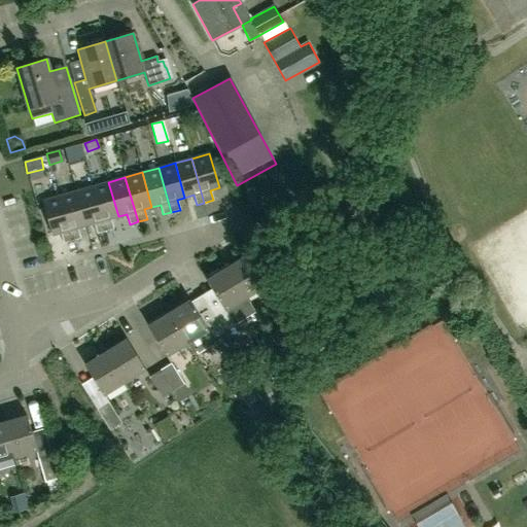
[(108,182),(92,186),(104,232),(113,229),(111,218),(118,216),(108,182)]
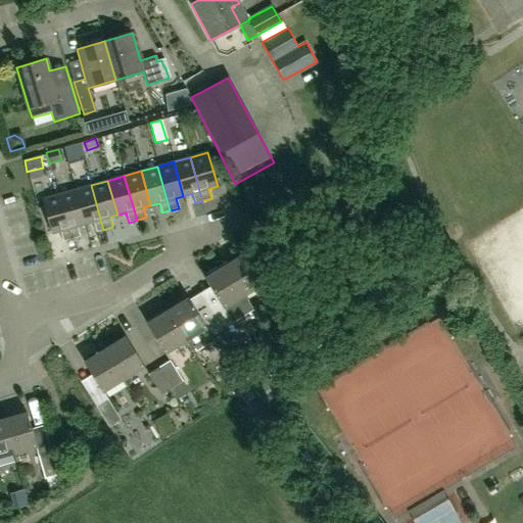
[(103,230),(91,185),(75,190),(84,225),(93,222),(96,232),(103,230)]
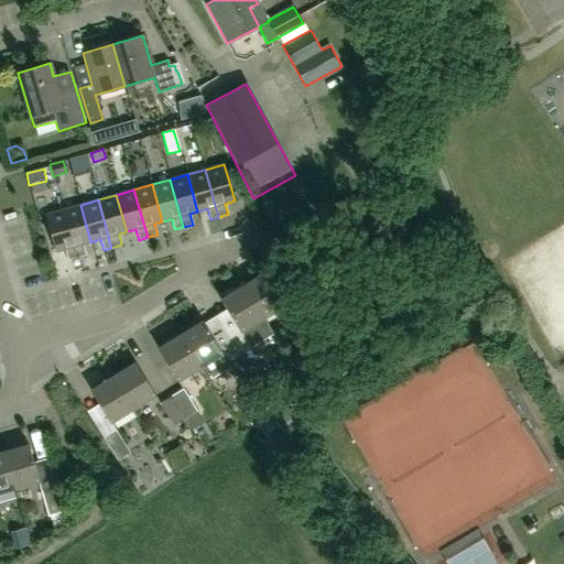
[(90,242),(80,205),(63,209),(77,258),(86,255),(83,245),(90,242)]
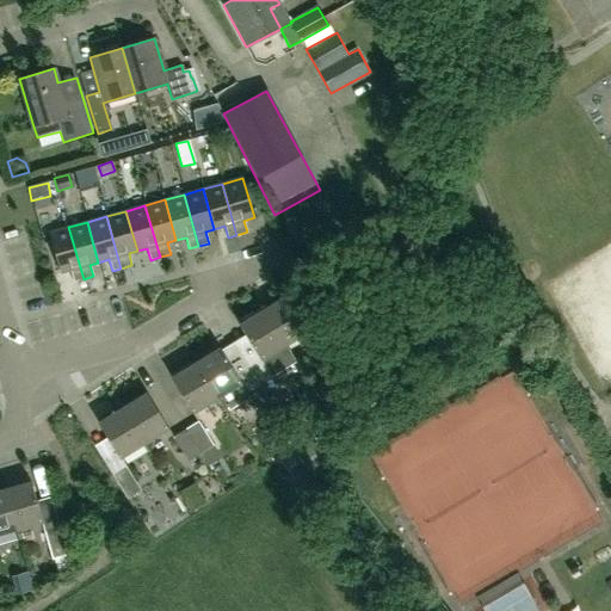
[(84,279),(68,227),(49,233),(60,273),(71,270),(74,282),(84,279)]
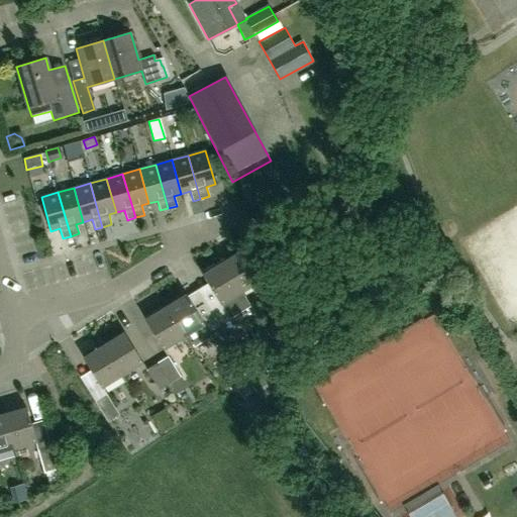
[(233,255),(222,262),(241,292),(251,286),(262,280),(270,294),(279,308),(290,302),(297,298),(285,277),(278,265),(271,253),(262,259),(268,268),(259,274),(252,264),(243,249),(233,255)]
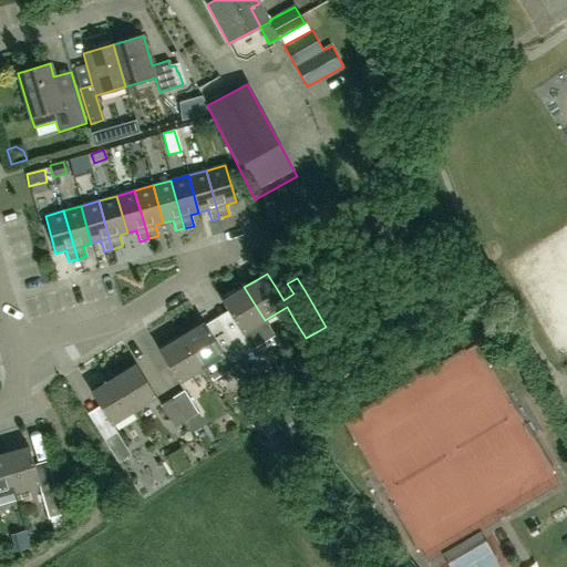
[(251,350),(274,336),(265,320),(244,287),(222,301),(227,311),(241,334),(247,342),(251,350)]
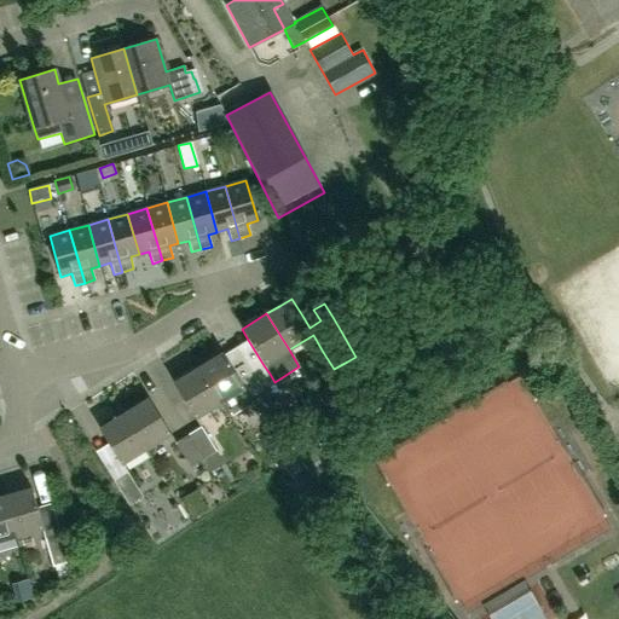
[(233,371),(224,356),(223,352),(197,368),(220,404),(220,403),(229,417),(253,403),(265,422),(277,414),(273,408),(258,382),(246,364),(233,371)]
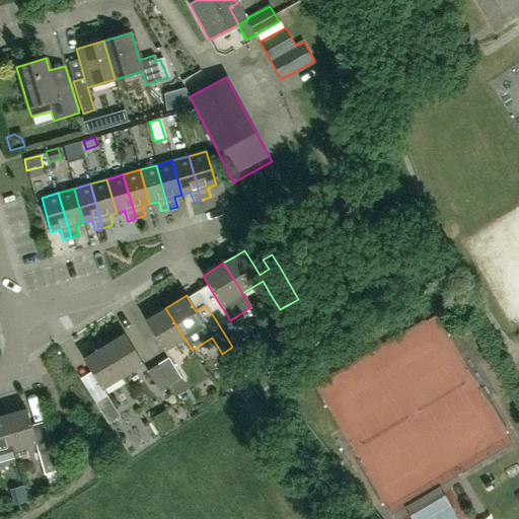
[(184,339),(165,308),(145,321),(163,351),(184,339)]
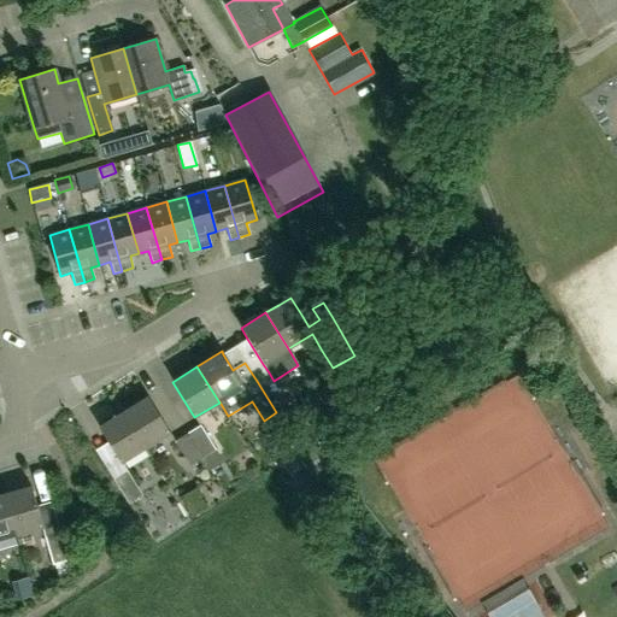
[(285,398),(274,381),(269,372),(257,381),(272,406),(285,398)]
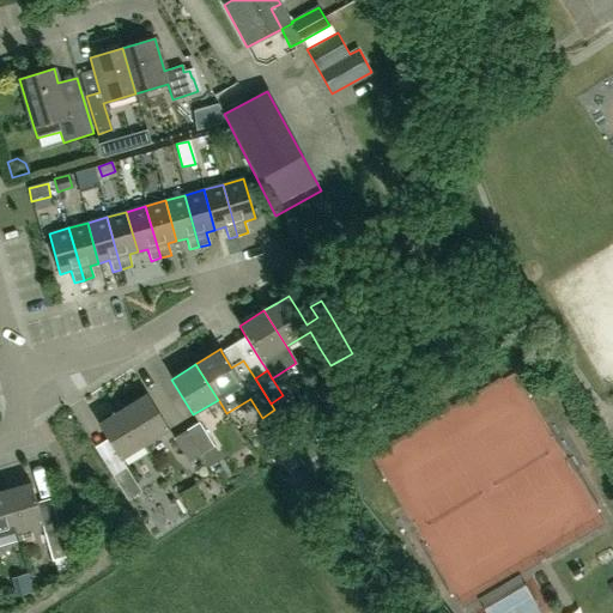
[(122,410),(144,445),(169,430),(146,394),(122,410)]
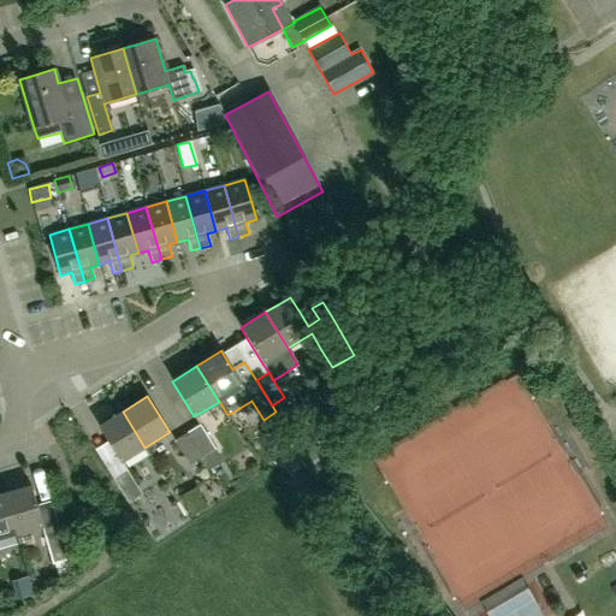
[(99,426),(120,462),(144,448),(123,412),(99,426)]
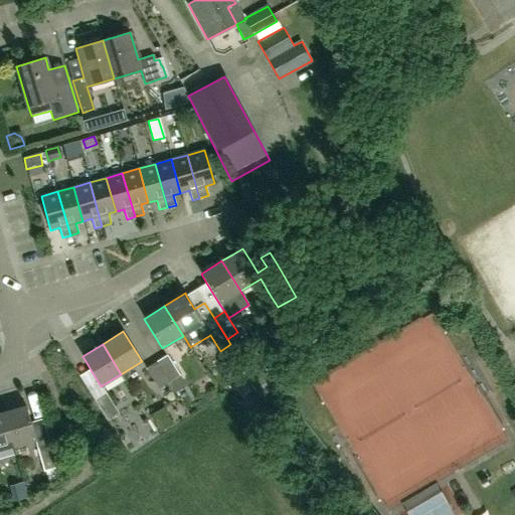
[(168,355),(157,362),(169,383),(170,382),(176,392),(186,386),(168,355)]
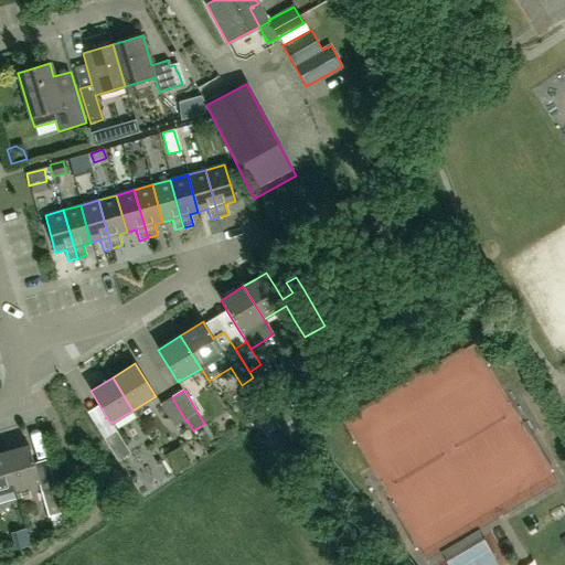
[(185,420),(172,397),(160,404),(173,427),(185,420)]
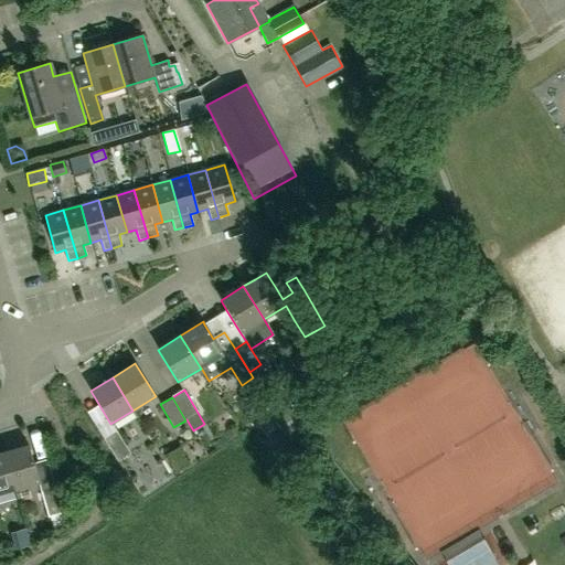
[(309,397),(294,407),(301,418),(317,409),(309,397)]
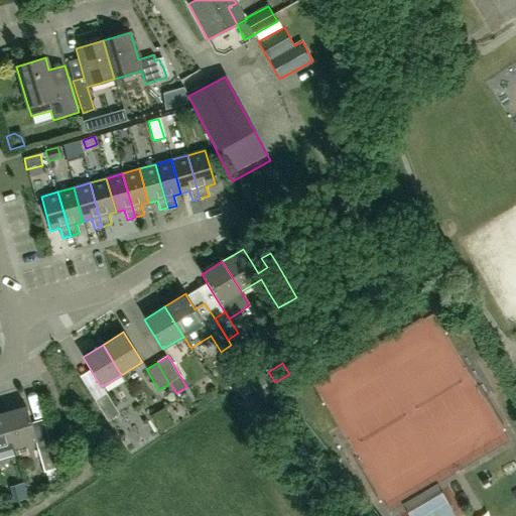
[(113,404),(107,393),(101,397),(95,401),(101,411),(107,421),(114,417),(119,414),(113,404)]
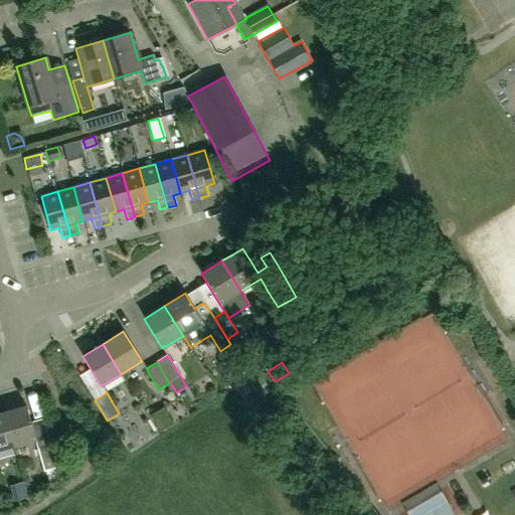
[(3,412),(12,447),(35,440),(26,406),(3,412)]
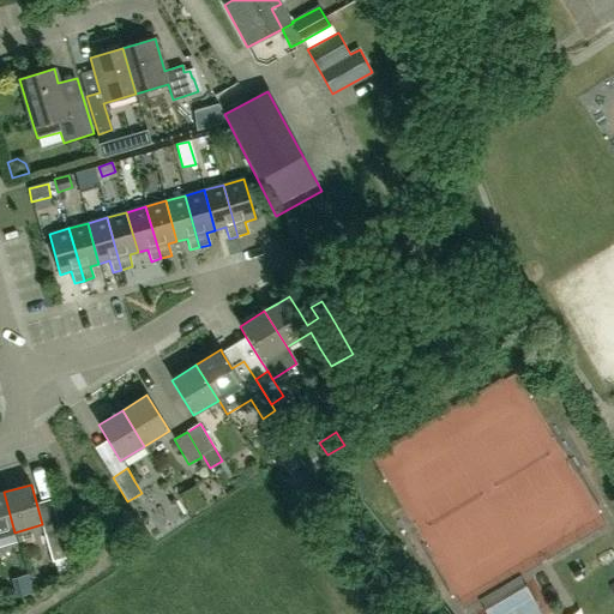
[(0,536),(14,533),(4,492),(0,493),(0,536)]
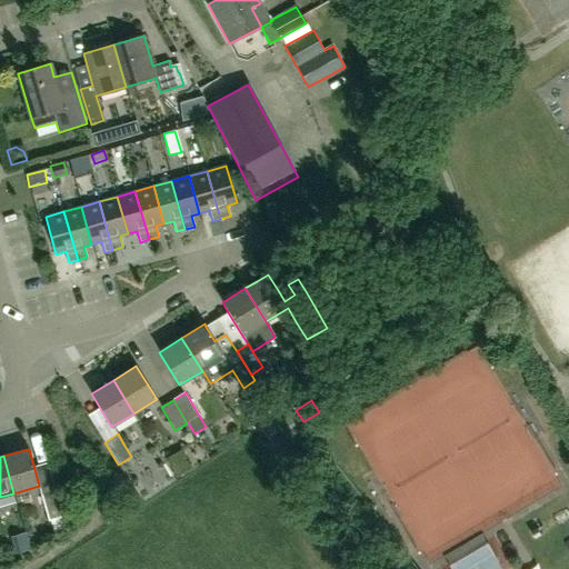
[(56,491),(41,495),(48,520),(62,517),(56,491)]
